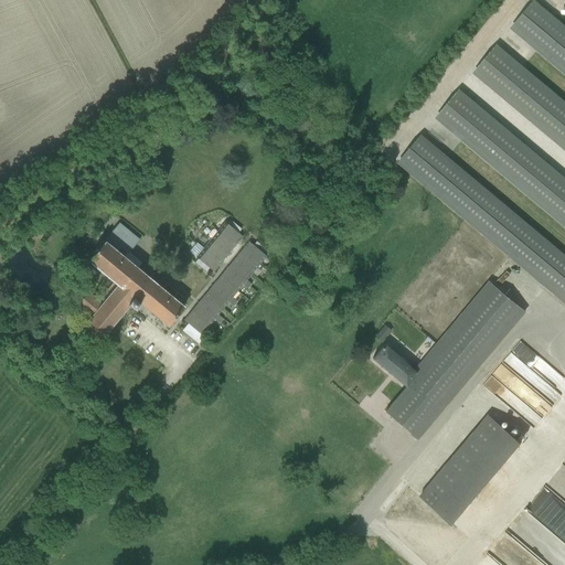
[(564,25),(534,0),(533,0),(510,29),(564,74),(564,25)]
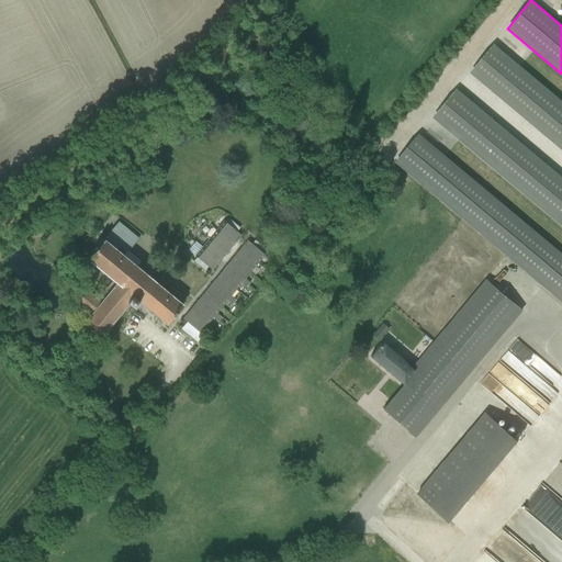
[(561,101),(494,45),(470,74),(561,149),(561,101)]
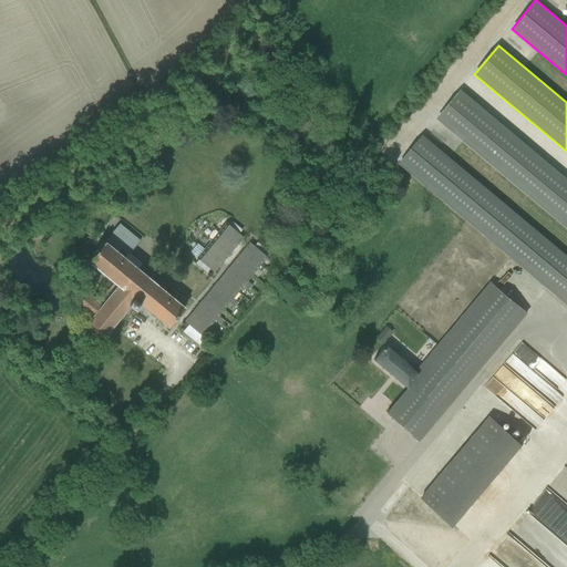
[(566,178),(460,91),(435,121),(566,227),(566,178)]
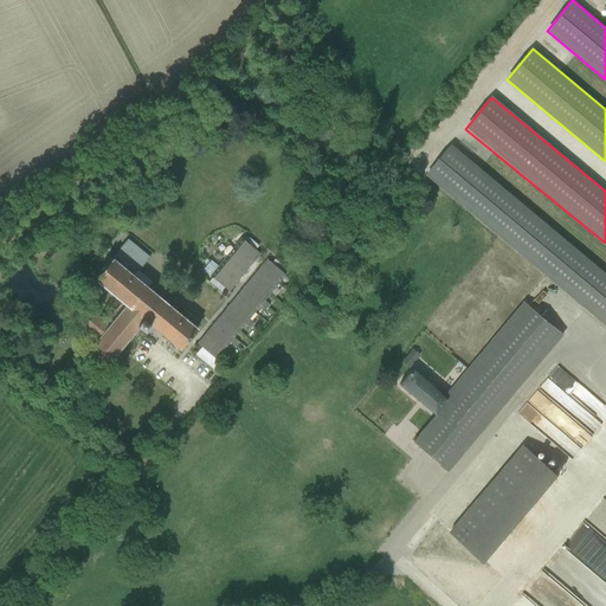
[(605,272),(451,146),(425,176),(605,324),(605,272)]
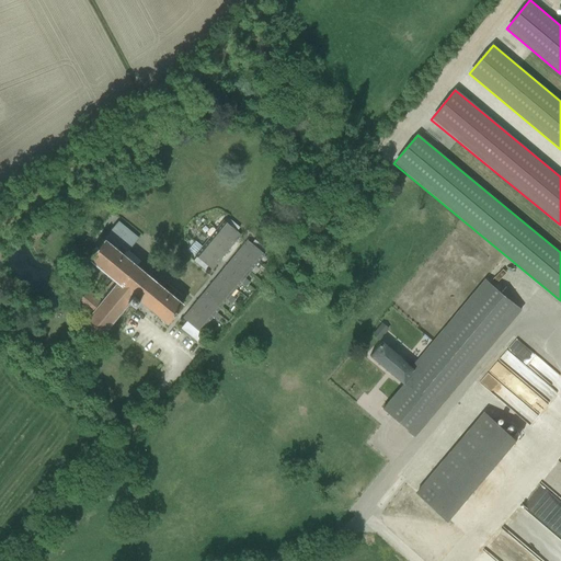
[(228,218),(225,222),(236,231),(239,227),(228,218)]
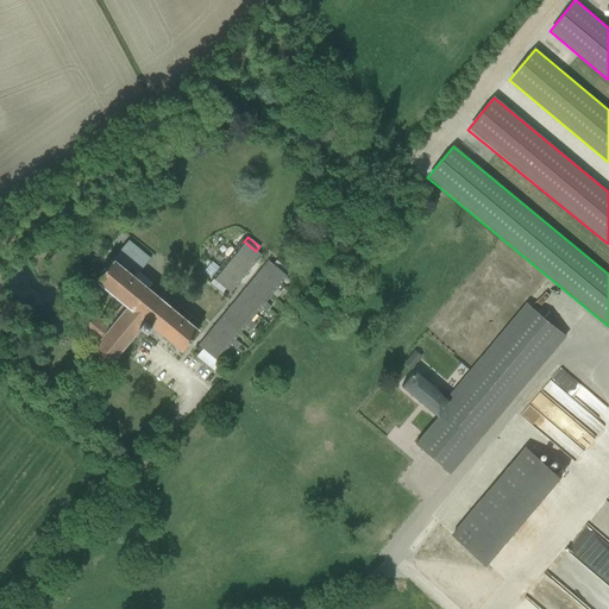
[(243,239),(234,249),(252,264),(261,255),(256,251),(244,242),(243,239)]
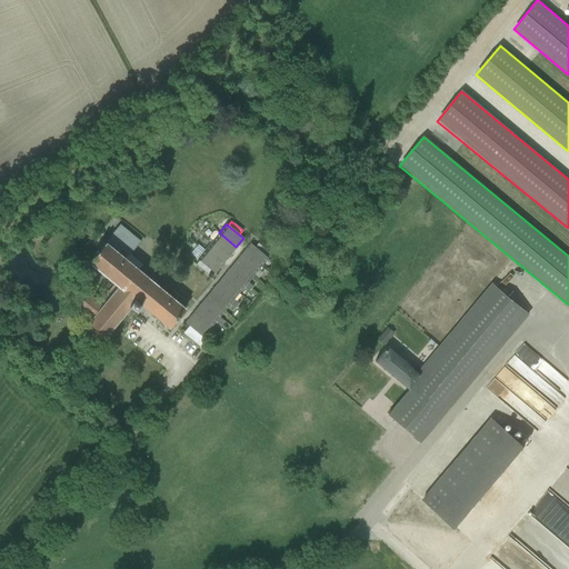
[(120,225),(105,242),(126,259),(140,241),(120,225)]
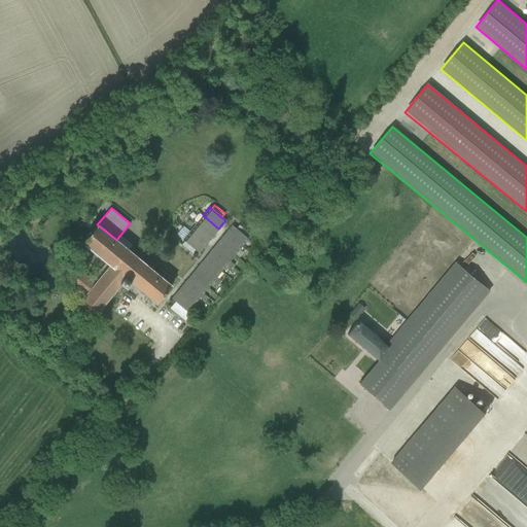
[(203,215),(197,223),(212,237),(218,229),(203,215)]
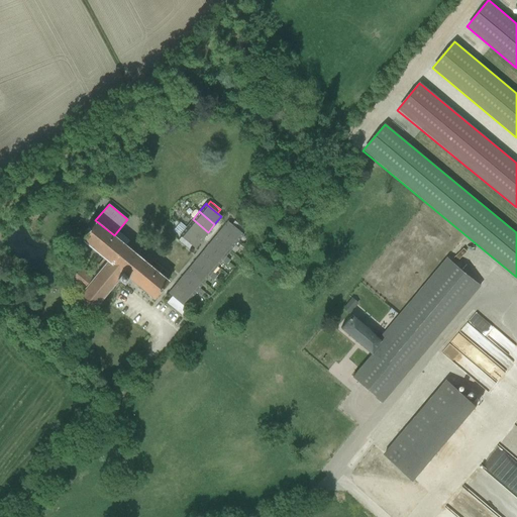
[(193,219),(186,227),(201,240),(208,232),(193,219)]
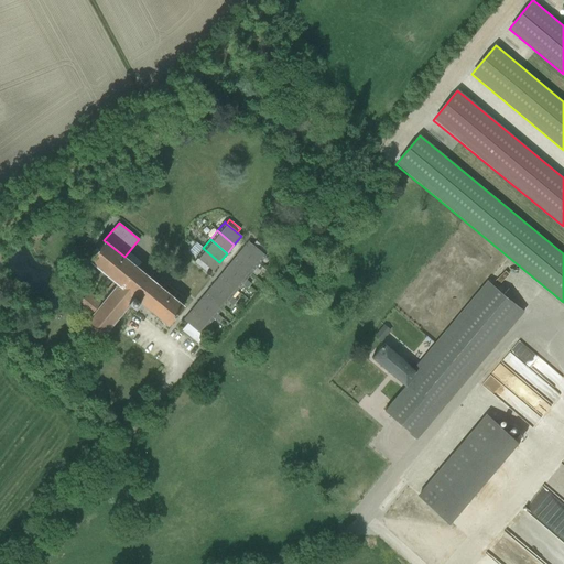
[(125,257),(104,240),(88,260),(117,283),(100,303),(87,292),(77,304),(90,315),(87,320),(89,322),(85,327),(85,329),(96,338),(97,337),(101,333),(105,335),(130,304),(133,307),(139,302),(167,325),(183,306),(182,305),(188,297),(185,295),(180,303),(125,257)]
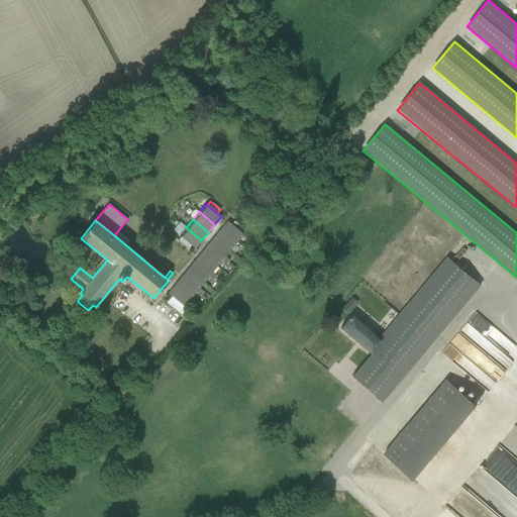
[(227,221),(221,229),(236,242),(243,234),(242,233),(231,224),(227,221)]
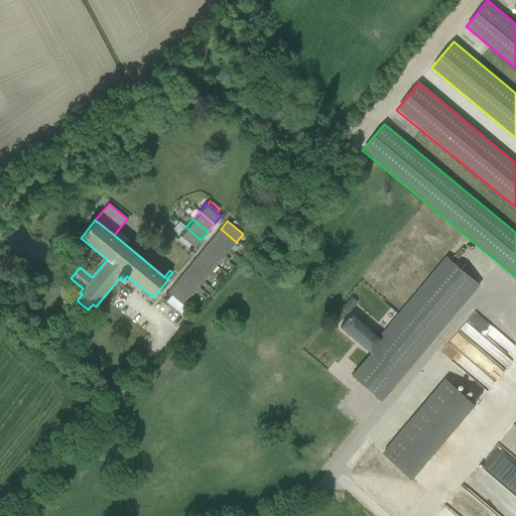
[(234,221),(231,224),(242,233),(244,229),(234,221)]
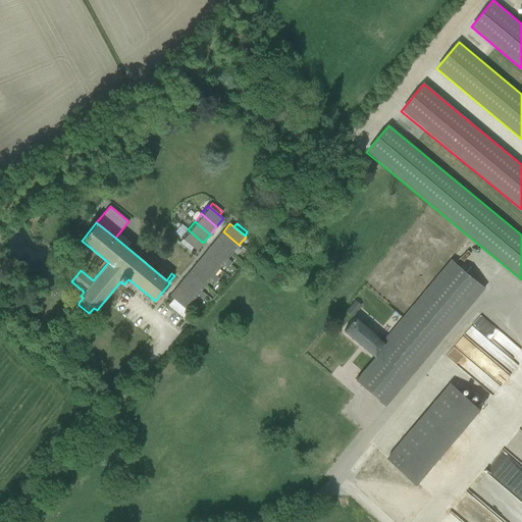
[(180,238),(183,240),(193,248),(197,251),(203,243),(188,229),(180,238)]
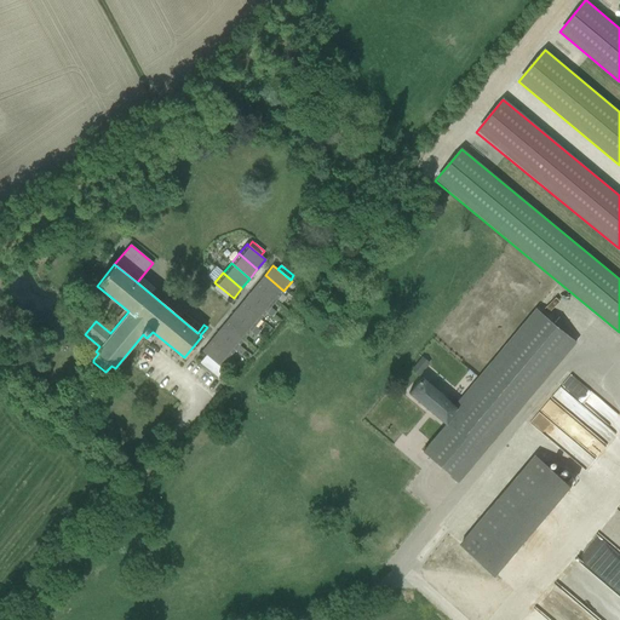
[(265,275),(257,285),(275,300),(283,291),(265,275)]
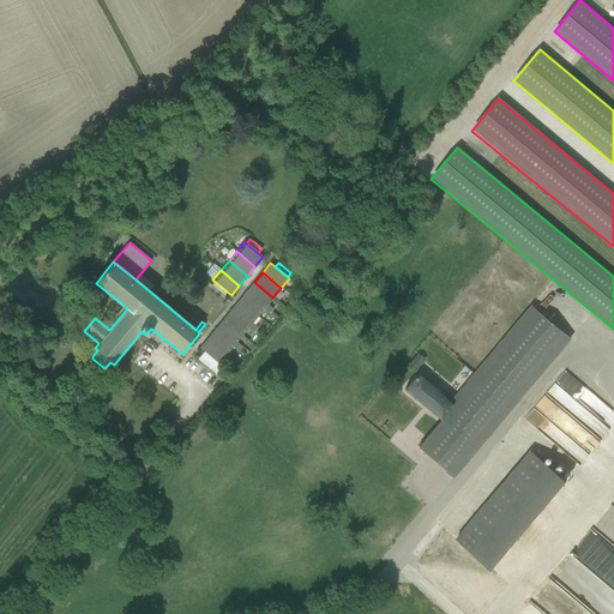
[(215,282),(212,286),(224,295),(227,292),(215,282)]
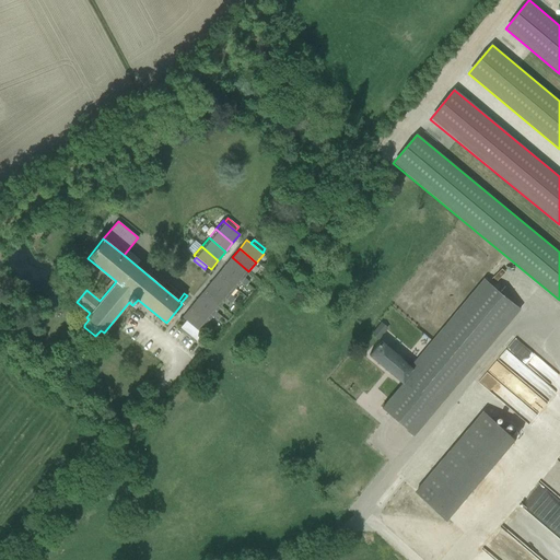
[(232,257),(225,266),(247,283),(248,281),(244,278),(248,271),(232,257)]
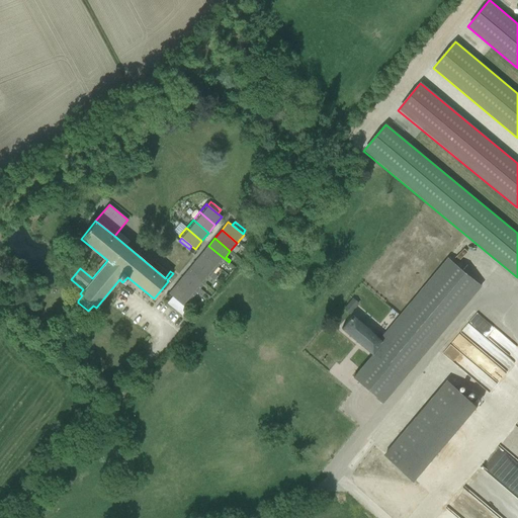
[(208,246),(201,254),(218,266),(222,260),(227,264),(229,262),(208,246)]
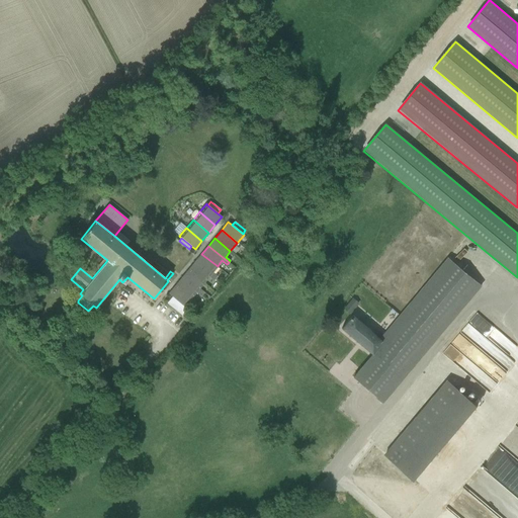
[(201,254),(195,262),(216,278),(218,276),(212,272),(218,266),(201,254)]
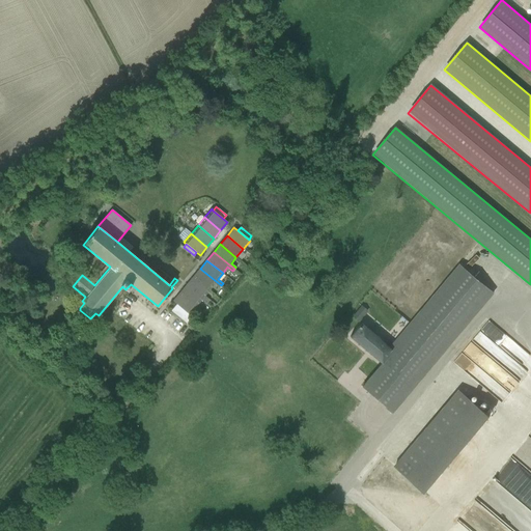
[(359,387),(394,416),(495,294),(460,266),(396,343),(386,335),(382,340),(360,323),(347,337),(380,363),(359,387)]
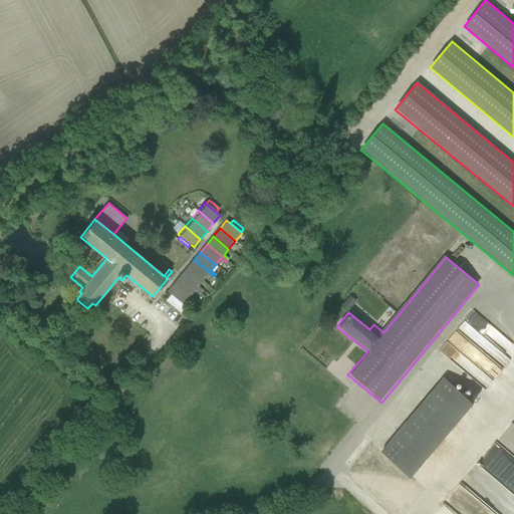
[(194,260),(187,267),(203,280),(207,274),(212,278),(214,276),(194,260)]
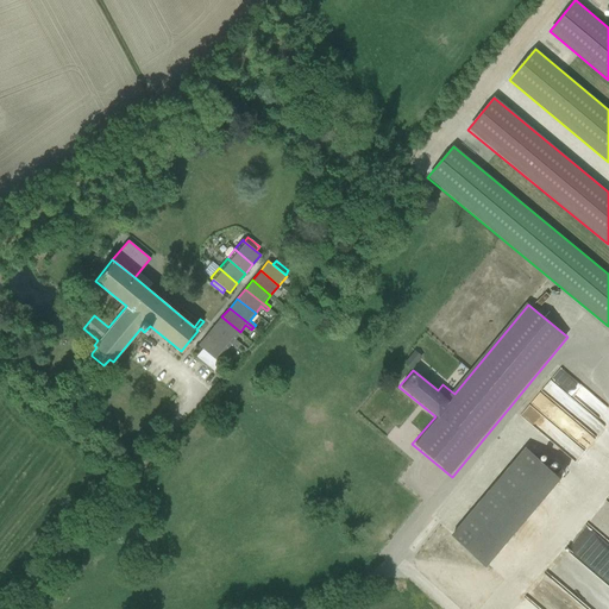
[(221,316),(214,326),(238,346),(240,344),(234,339),(240,332),(221,316)]
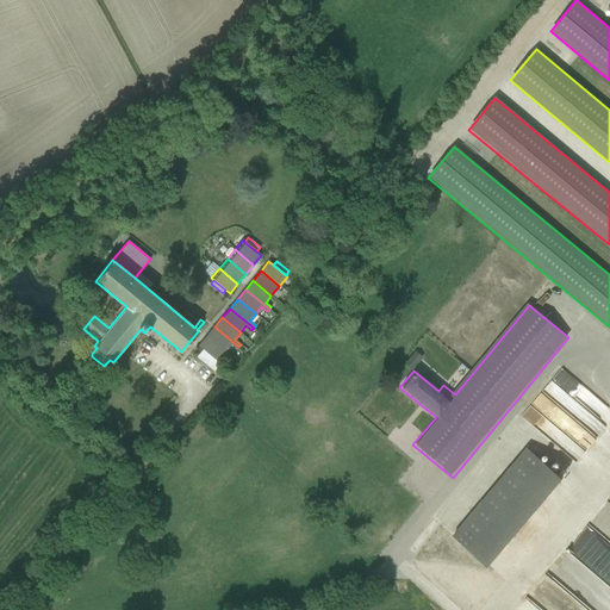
[(215,327),(206,336),(225,352),(230,344),(236,349),(238,347),(215,327)]
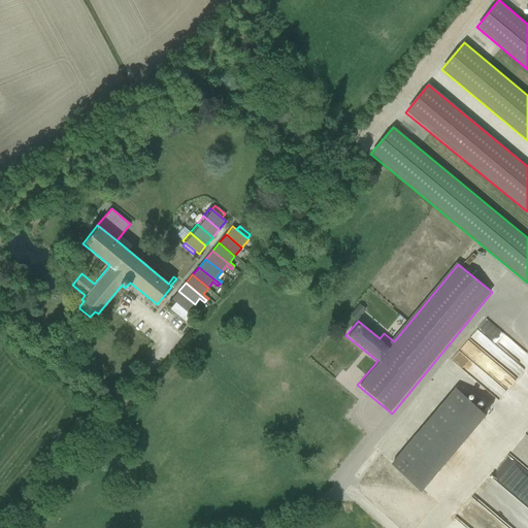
[(195,304),(178,291),(171,299),(175,302),(188,312),(195,304)]
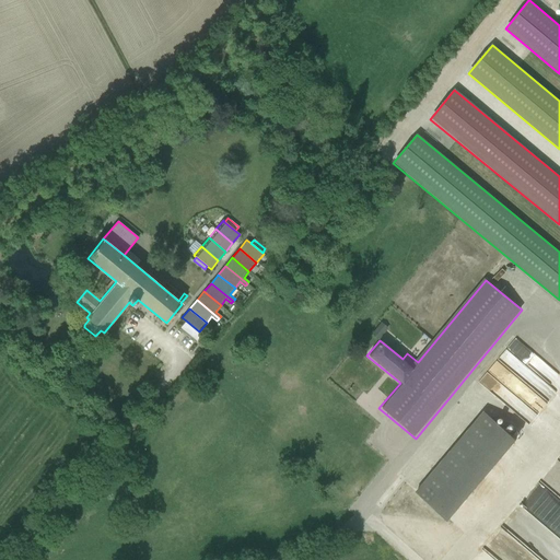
[(186,321),(179,328),(197,341),(202,335),(199,331),(186,321)]
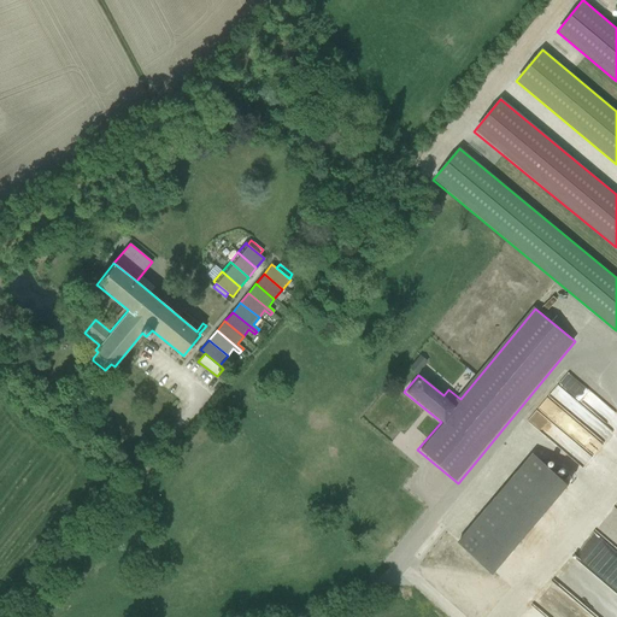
[(595,434),(595,409),(601,409),(605,403),(564,376),(558,385),(564,389),(541,389),(586,417),(586,427),(595,434)]
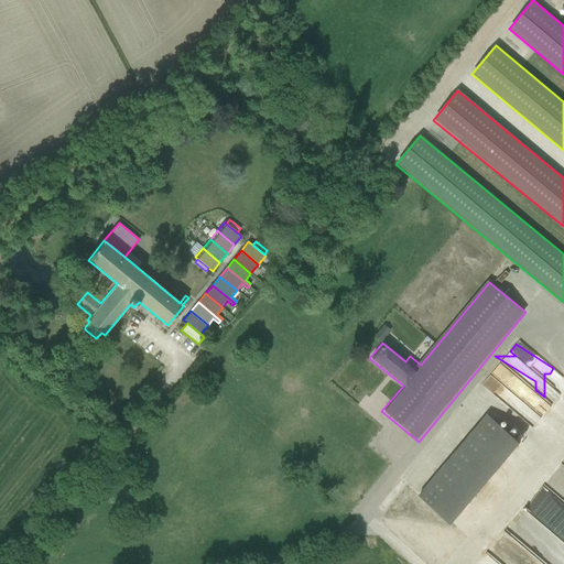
[(21,372),(29,379),(33,373),(25,367),(21,372)]
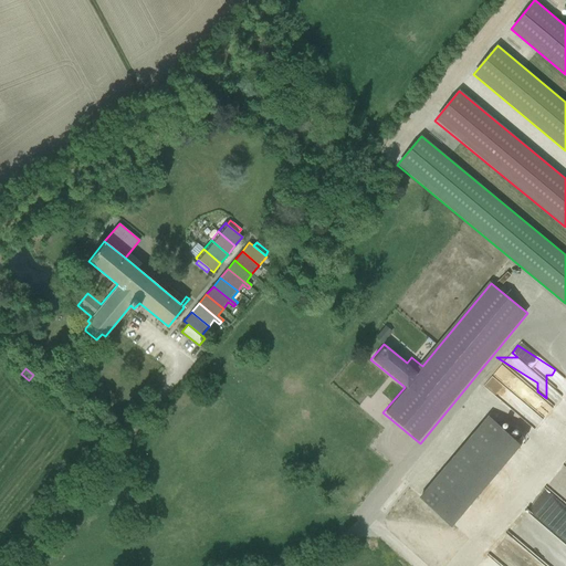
[(522,444),(488,416),(419,498),(453,526),(522,444)]
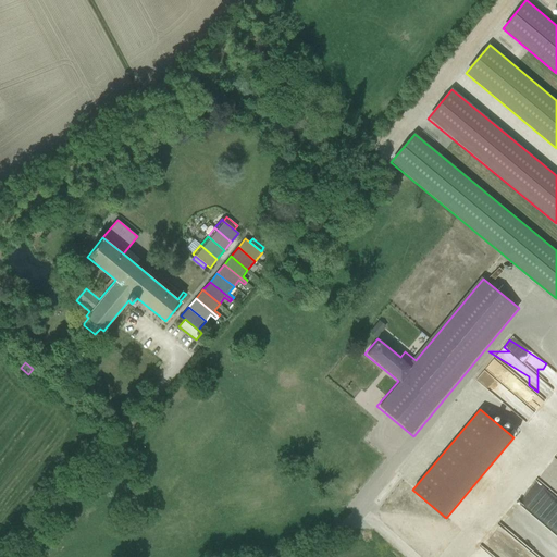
[(399,484),(384,509),(392,514),(408,490),(399,484)]
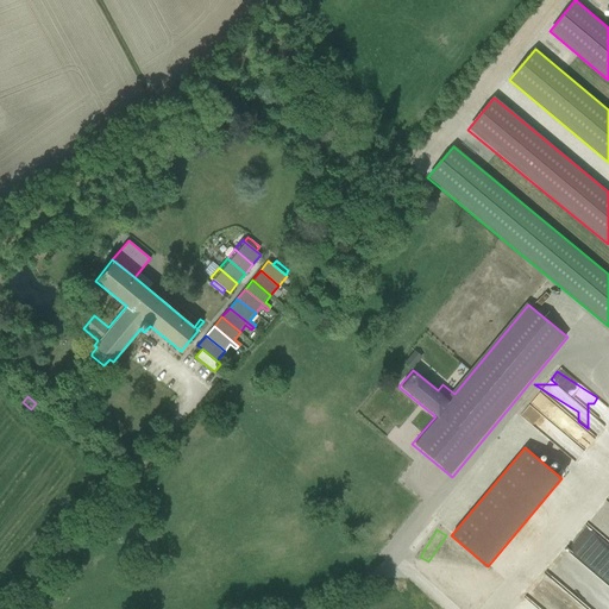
[(540,608),(526,597),(515,608),(540,608)]
